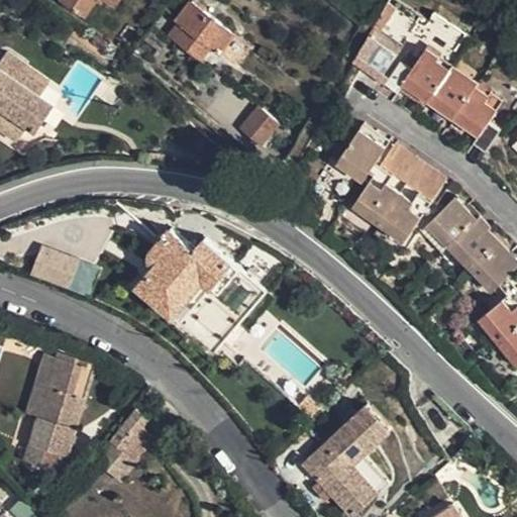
[(62,0),(62,1),(86,17),(98,0),(112,0),(116,3),(118,0),(62,0)]
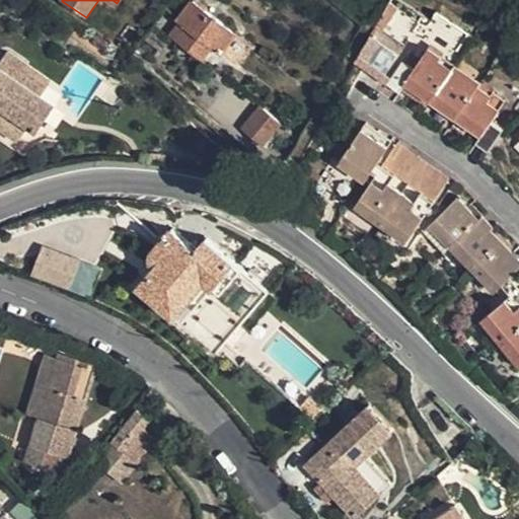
[(172,34),(204,58),(213,47),(223,54),(237,35),(193,2),(178,20),(181,21),(172,34)]
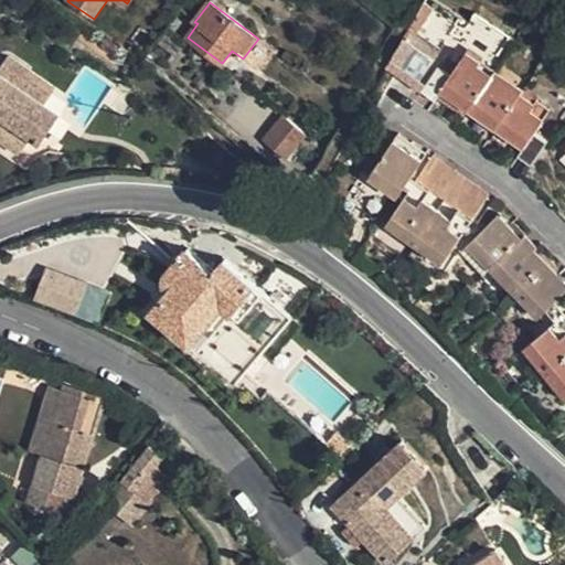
[(127,50),(140,60),(147,51),(134,41),(127,50)]
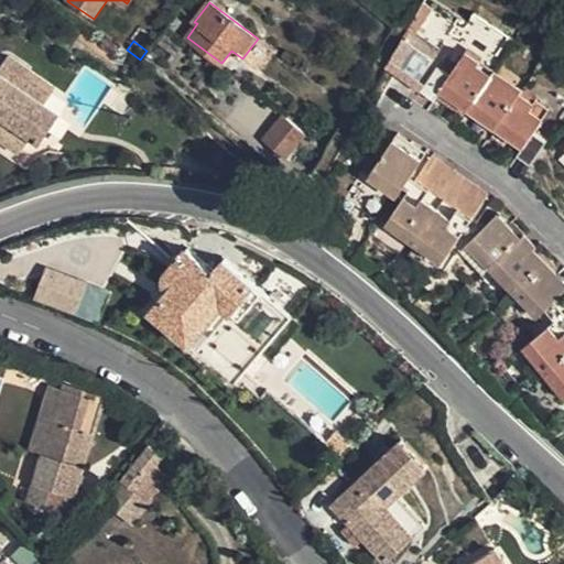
[(415,86),(430,54),(399,41),(384,73),(415,86)]
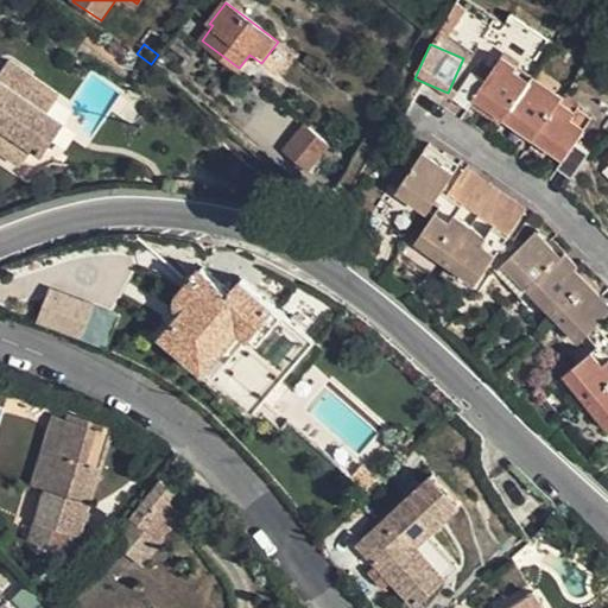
[(502,55),(494,64),(511,75),(514,70),(517,64),(502,55)]
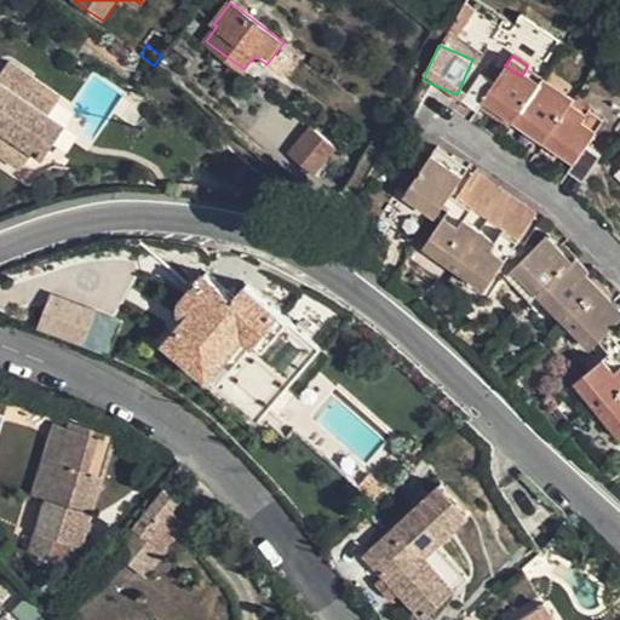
[(0,73),(0,135),(5,137),(0,147),(30,164),(41,147),(52,151),(70,116),(53,108),(24,91),(34,72),(9,57),(0,73)]
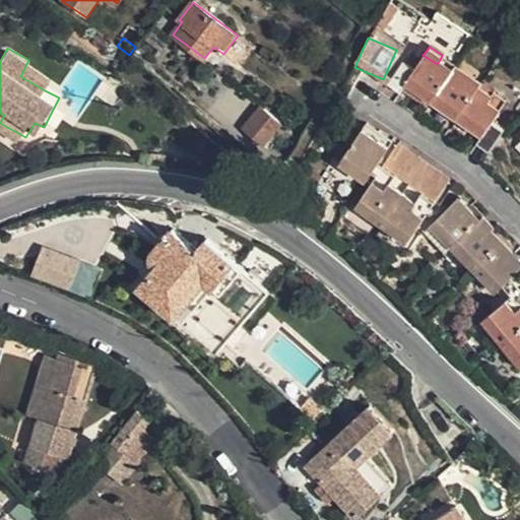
[(494,120),(502,109),(489,100),(492,94),(479,86),(475,91),(450,74),(452,68),(440,60),(437,64),(423,55),(414,66),(403,59),(388,82),(400,90),(406,82),(481,132),(476,141),(490,150),(505,128),(494,120)]
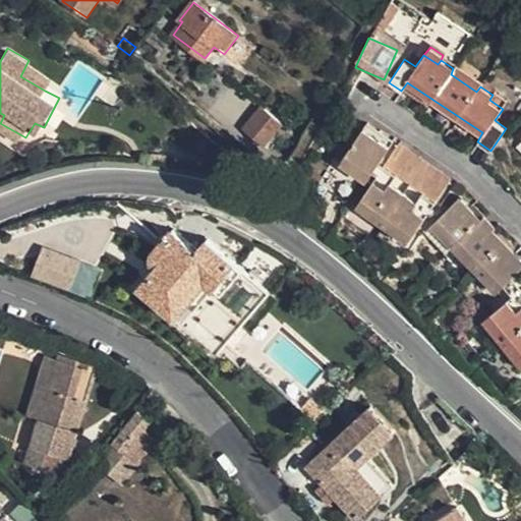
[(53,73),(29,60),(20,76),(45,91),(53,73)]
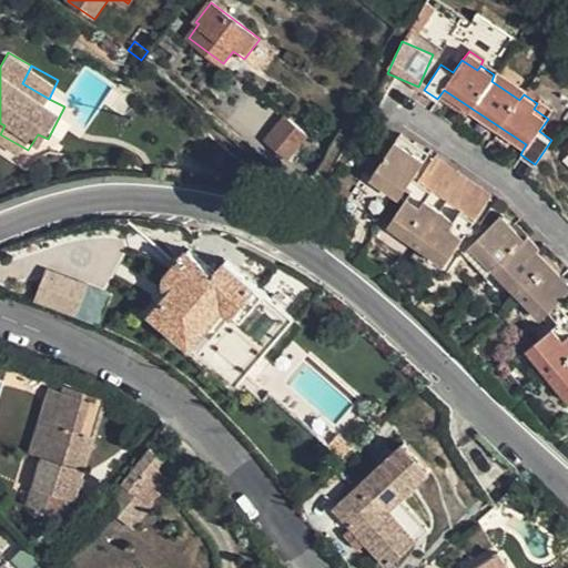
[(498,70),(494,74),(492,81),(519,100),(524,94),(526,90),(498,70)]
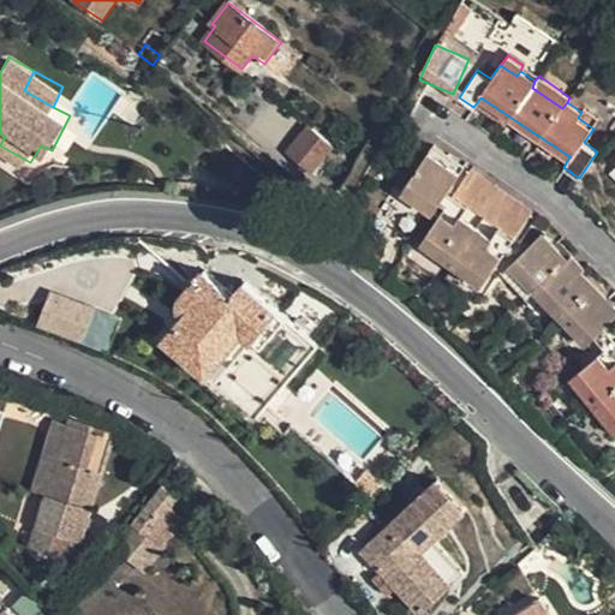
[(585,107),(581,112),(578,118),(593,129),(601,118),(585,107)]
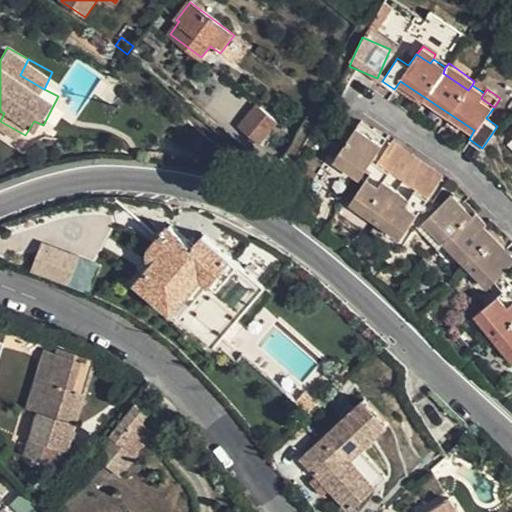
[(278,123),(257,107),(241,127),(261,143),(278,123)]
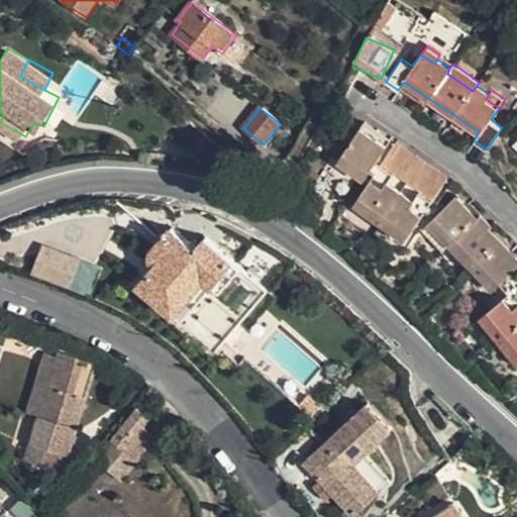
[(365,122),(360,128),(386,146),(390,140),(365,122)]
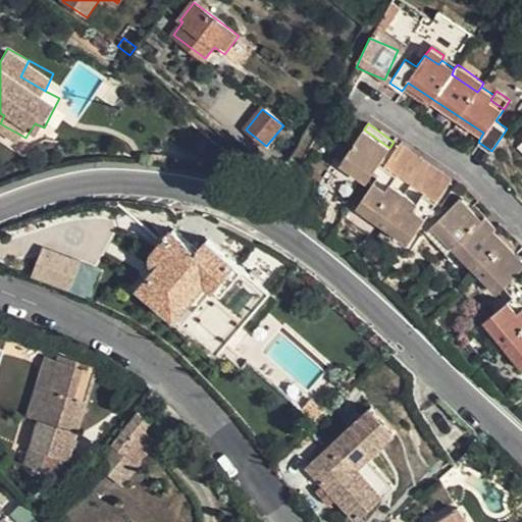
[(373,172),(379,163),(389,148),(364,129),(341,163),(367,180),(373,172)]
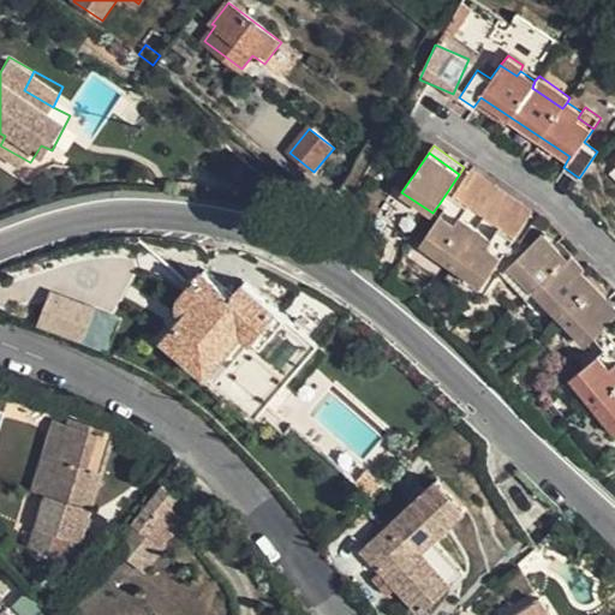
[(470,172),(453,196),(514,238),(531,214),(470,172)]
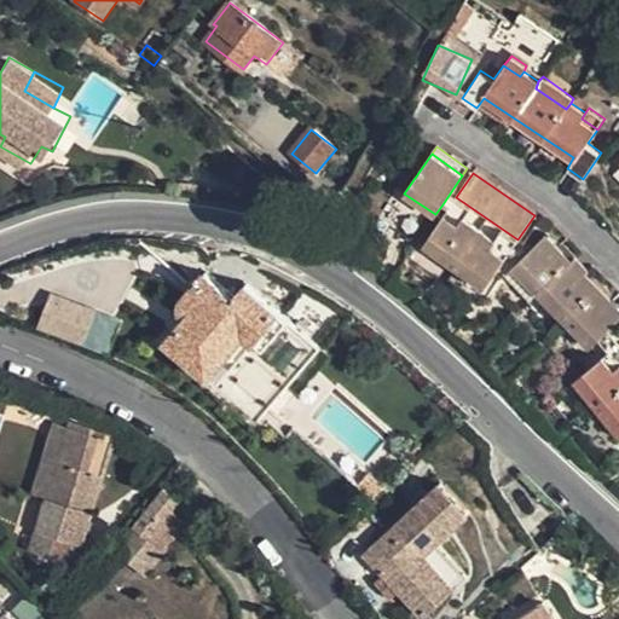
[(456,197),(450,194),(443,204),(449,209),(456,197)]
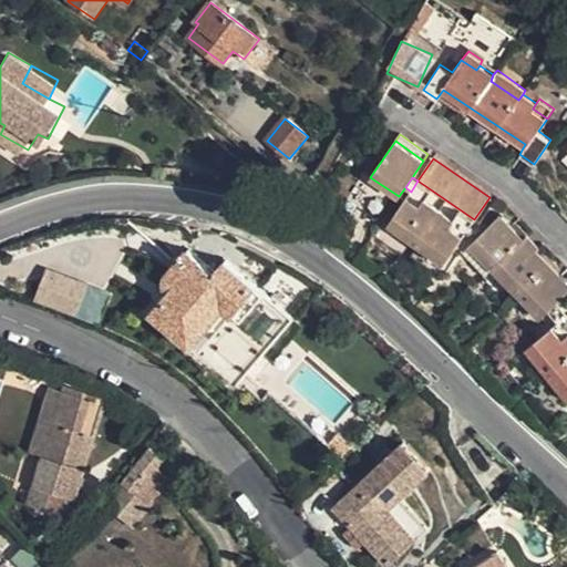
[(418,181),(411,192),(406,198),(420,207),(424,202),(454,220),(450,227),(463,236),(467,229),(474,219),(418,181)]
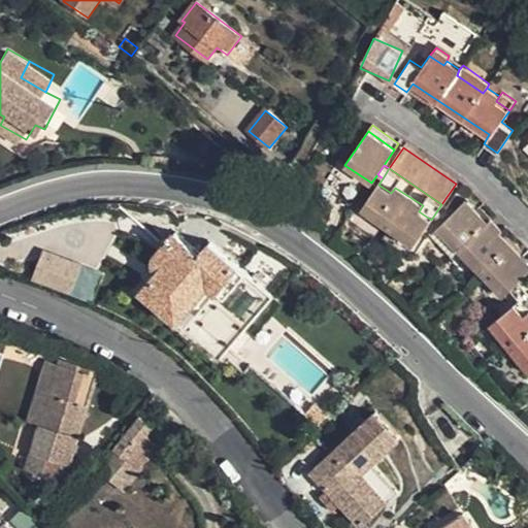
[(415,245),(431,220),(419,211),(423,205),(395,188),(391,193),(378,185),(361,209),(415,245)]
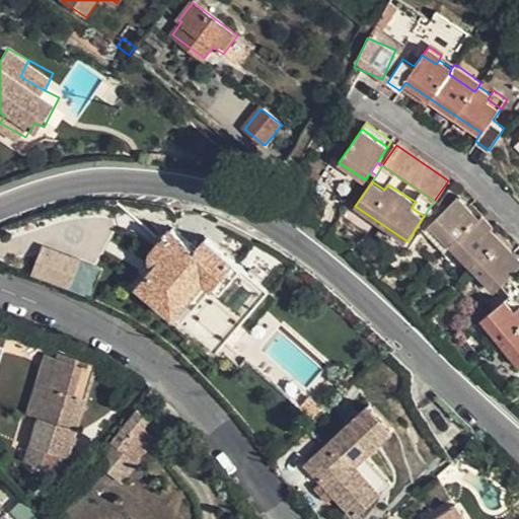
[(446,209),(438,217),(430,226),(496,292),(503,285),(510,277),(518,268),(518,258),(491,229),(494,226),(484,217),(479,219),(457,199),(446,209)]
